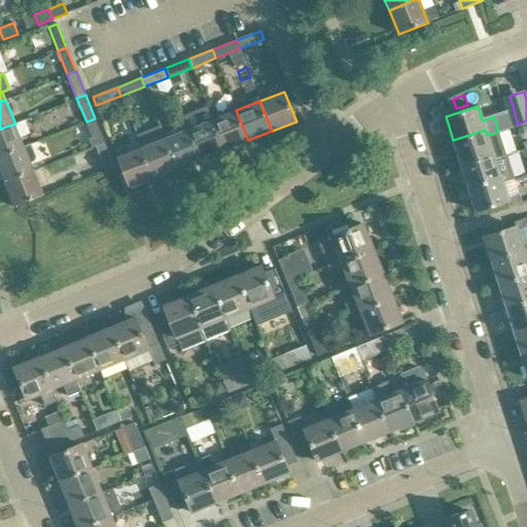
[(248,140),(236,110),(212,119),(224,149),(248,140)]
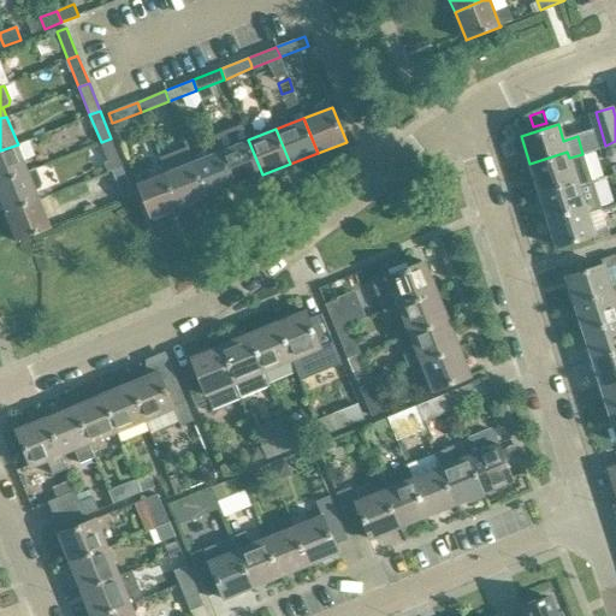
[(111,138),(101,142),(112,170),(122,166),(111,138)]
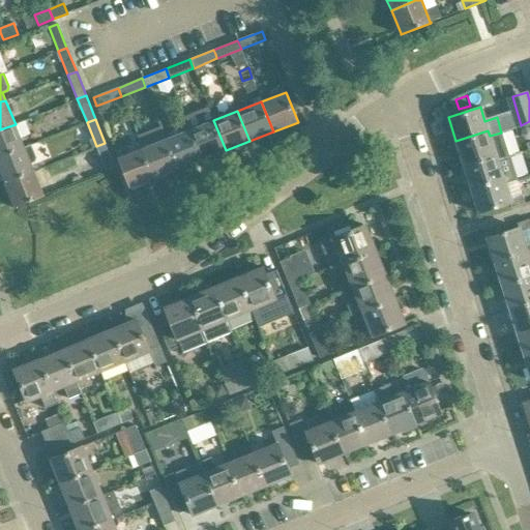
[(226,150),(213,120),(189,129),(202,159),(226,150)]
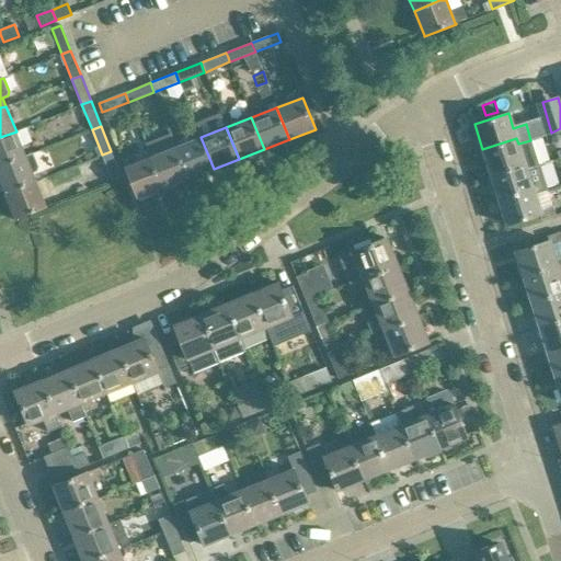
[(0,167),(26,157),(16,132),(0,137),(0,167)]
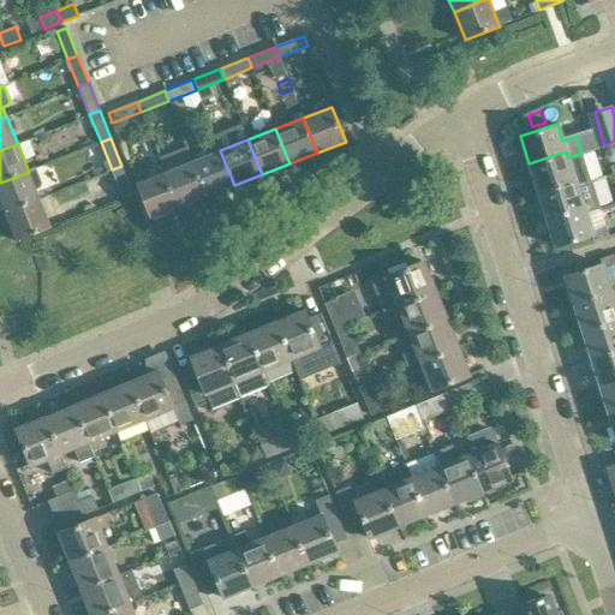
[(234,185),(220,150),(192,161),(206,196),(234,185)]
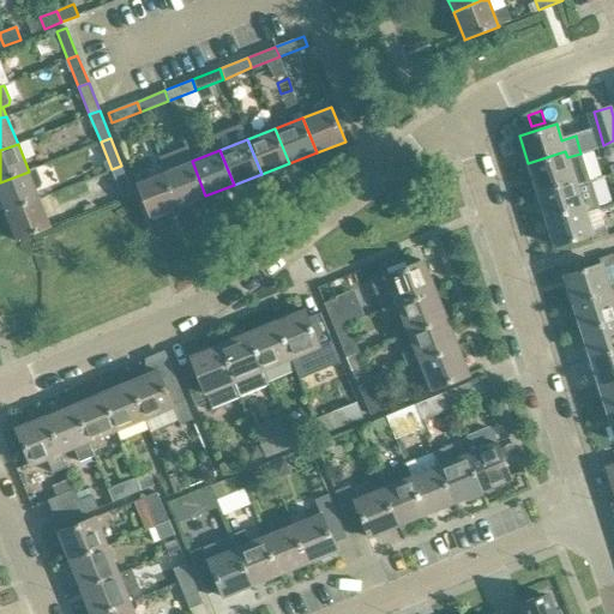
[(590,181),(581,154),(567,157),(565,151),(528,163),(536,191),(573,180),(576,186),(590,181)]
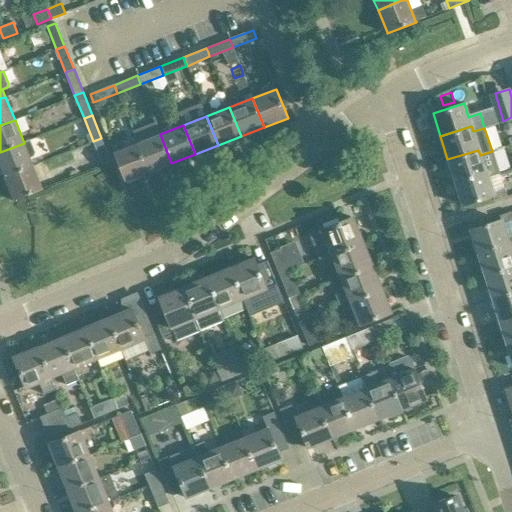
[(171,163),(160,134),(137,143),(148,173),(171,163)]
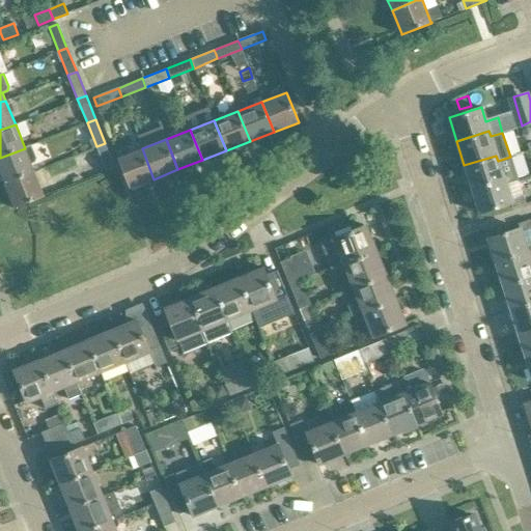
[(105,143),(96,146),(106,171),(114,168),(105,143)]
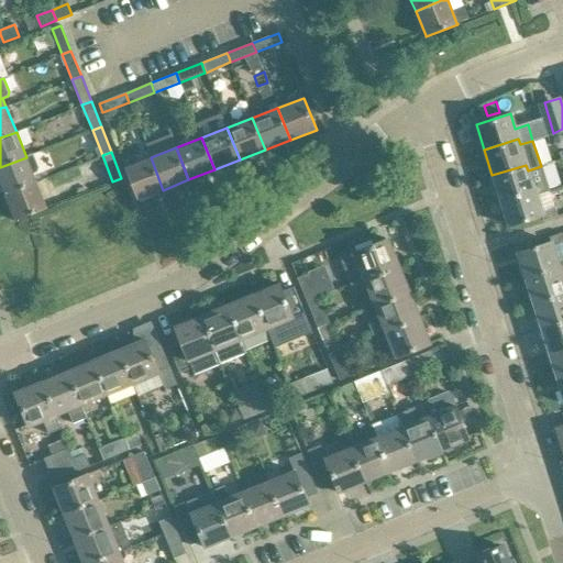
[(36,183),(33,174),(36,173),(40,167),(33,154),(26,157),(0,167),(0,184),(4,195),(36,183)]
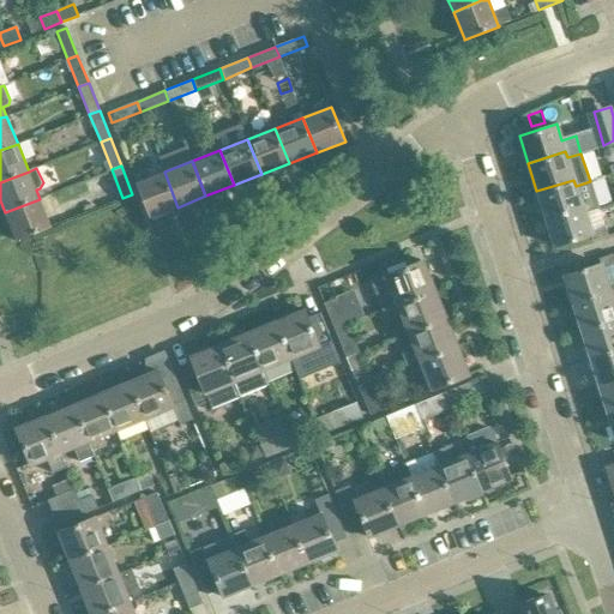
[(178,208),(164,172),(136,182),(150,218),(178,208)]
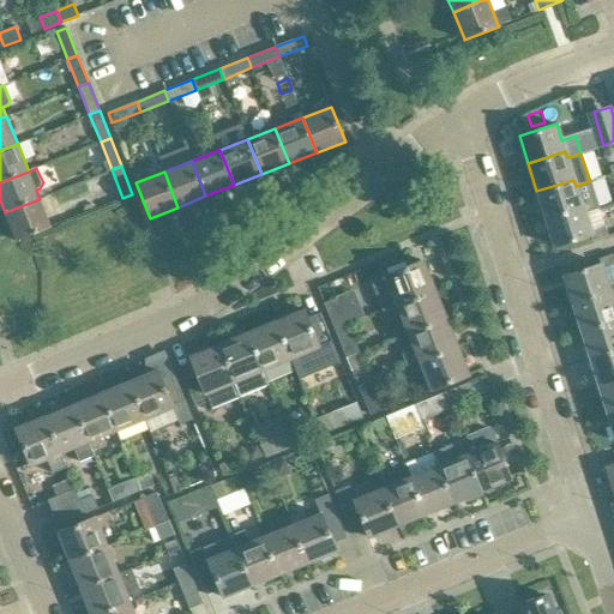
[(599,209),(590,181),(576,186),(573,180),(536,191),(546,220),(583,208),(584,212),(599,209)]
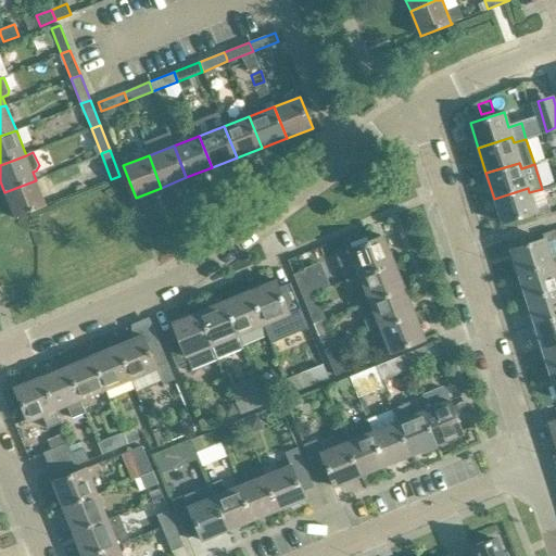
[(47,205),(36,180),(4,192),(15,218),(47,205)]
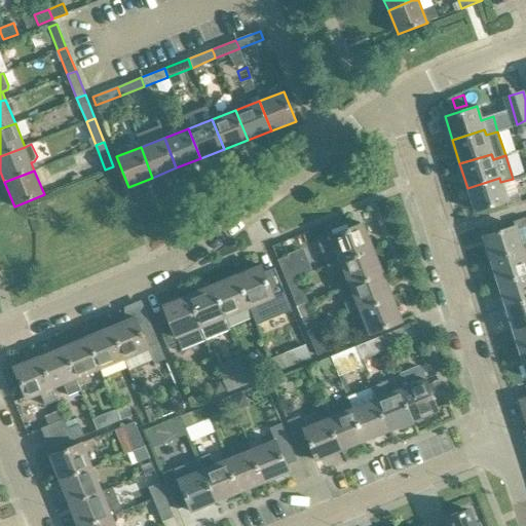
[(475,212),(506,201),(505,198),(500,182),(499,178),(467,188),(475,212)]
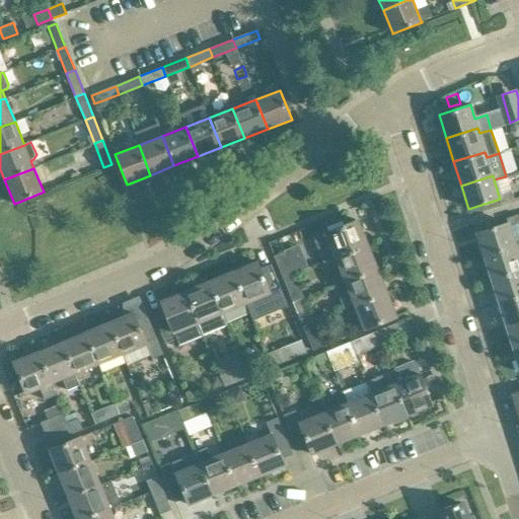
[(512,192),(499,196),(500,199),(501,203),(514,199),(512,192)]
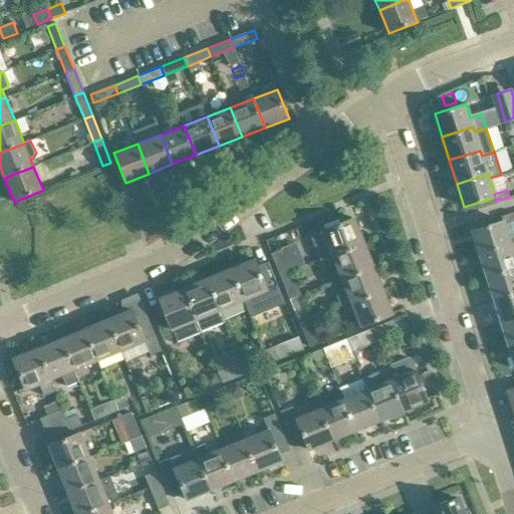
[(501,217),(502,221),(504,221),(505,224),(513,221),(513,212),(513,213),(501,217)]
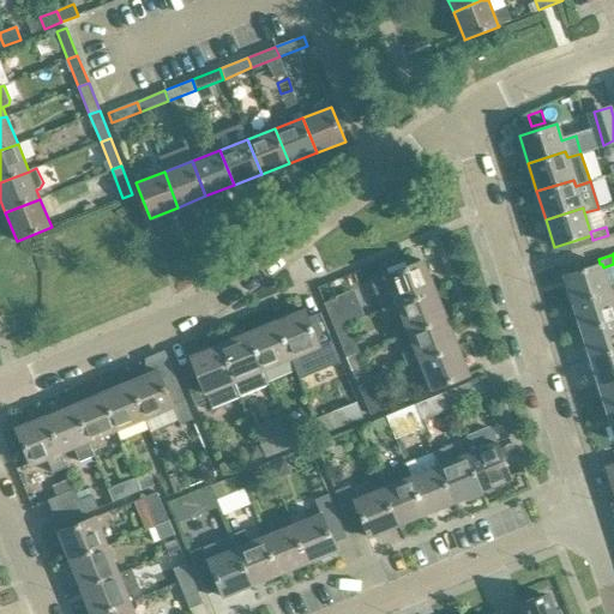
[(423,260),(385,276),(372,282),(379,302),(383,309),(383,311),(397,305),(435,290),(423,260)]
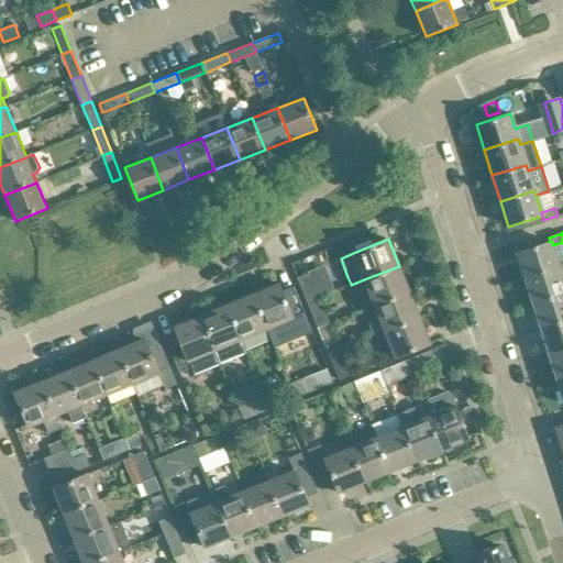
[(559,262),(553,245),(552,242),(550,242),(517,253),(525,278),(561,266),(559,262)]
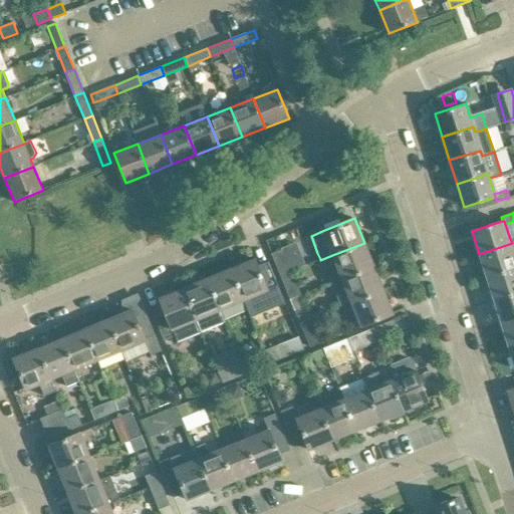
[(373,266),(364,243),(332,255),(337,268),(327,273),(331,283),(341,278),(373,266)]
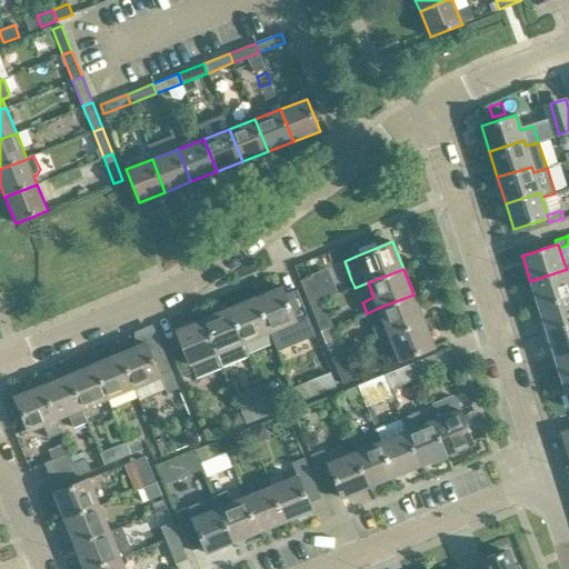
[(568,278),(568,273),(567,269),(530,281),(538,306),(568,296),(568,278)]
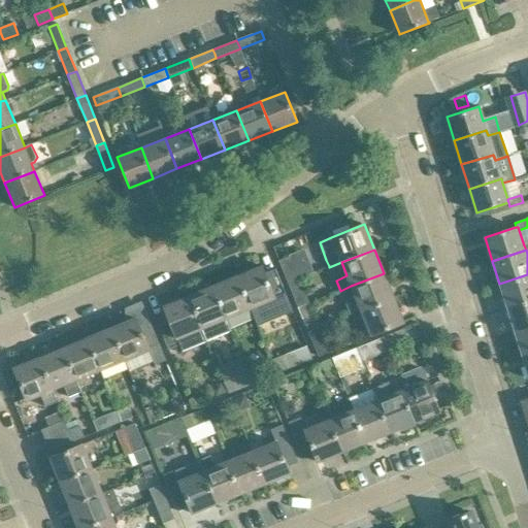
[(290,256),(278,261),(288,284),(299,278),(290,256)]
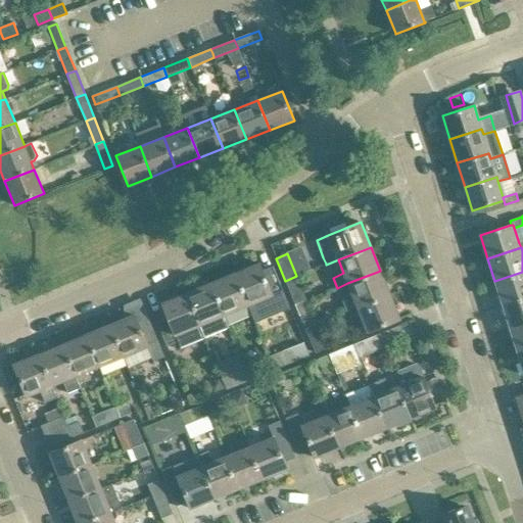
[(258,264),(235,274),(248,305),(272,296),(272,295),(283,290),(273,267),(262,271),(258,264)]
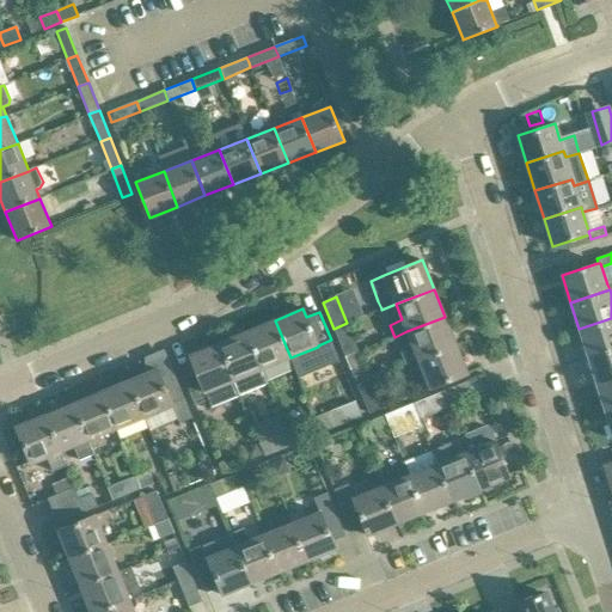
[(456,344),(445,317),(407,331),(414,348),(402,354),(407,365),(418,360),(456,344)]
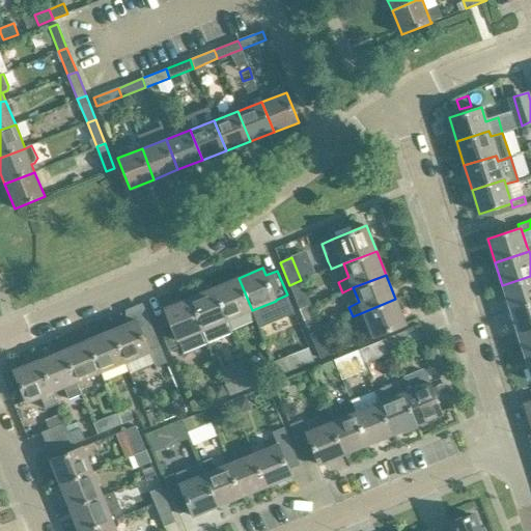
[(530,276),(502,285),(510,310),(530,303),(530,276)]
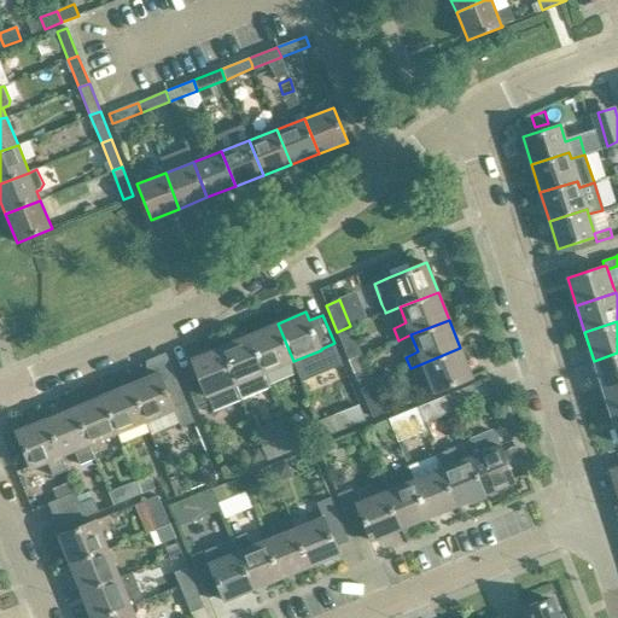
[(293,361),(278,324),(249,336),(266,373),(293,361)]
